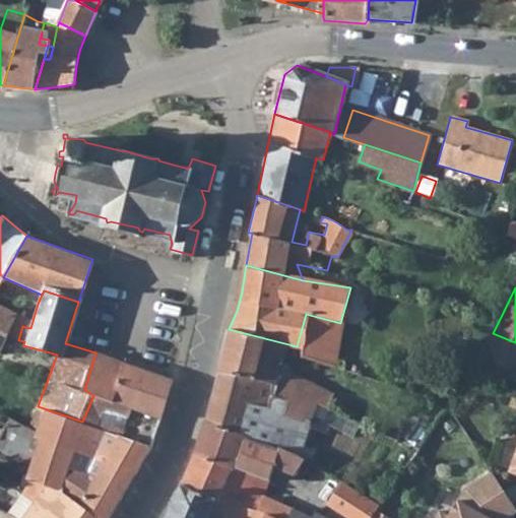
[(0,339),(13,317),(0,310),(0,339)]
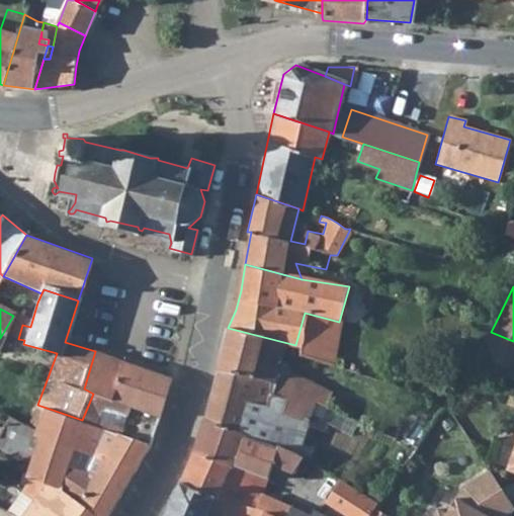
[(328,364),(339,322),(305,313),(295,345),(293,355),(306,358),(315,361),(328,364)]
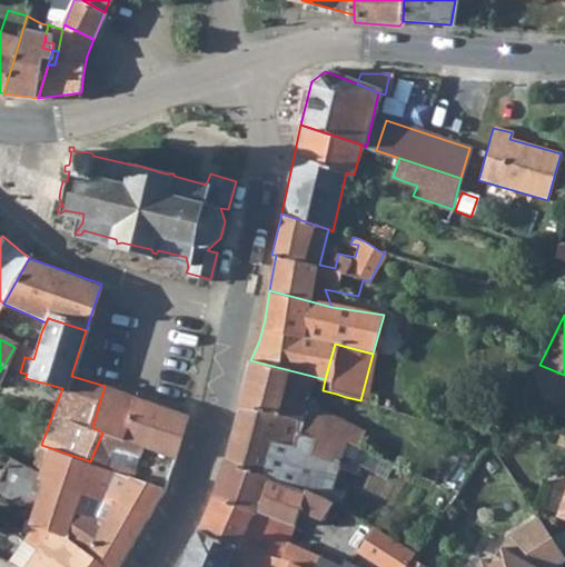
[(250,360),(236,403),(295,418),(298,393),(320,396),(323,390),(325,379),(250,360)]
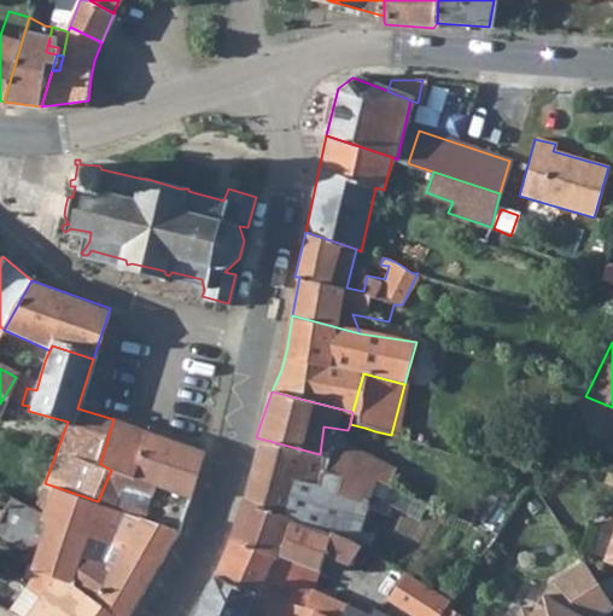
[(574,418),(612,435),(612,407),(585,396),(574,418)]
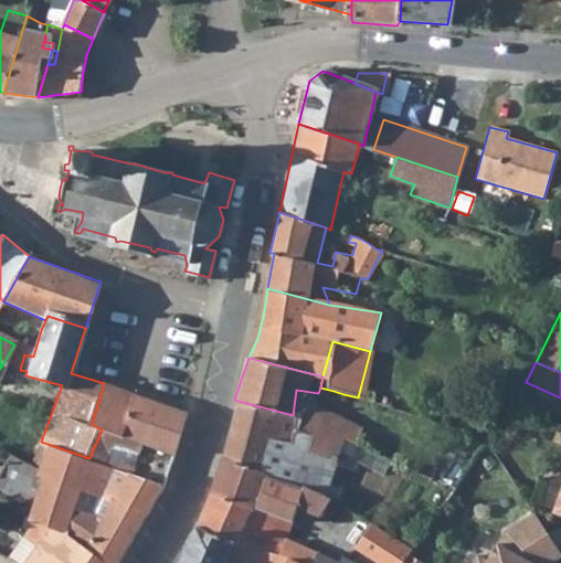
[(104,383),(92,424),(102,429),(123,436),(137,394),(104,383)]
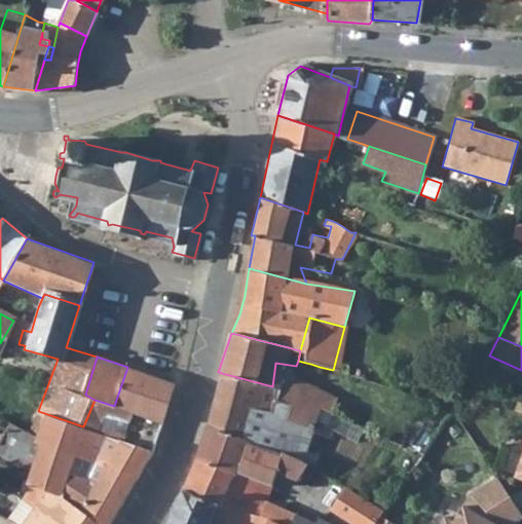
[(320,367),(310,364),(308,372),(319,374),(320,367)]
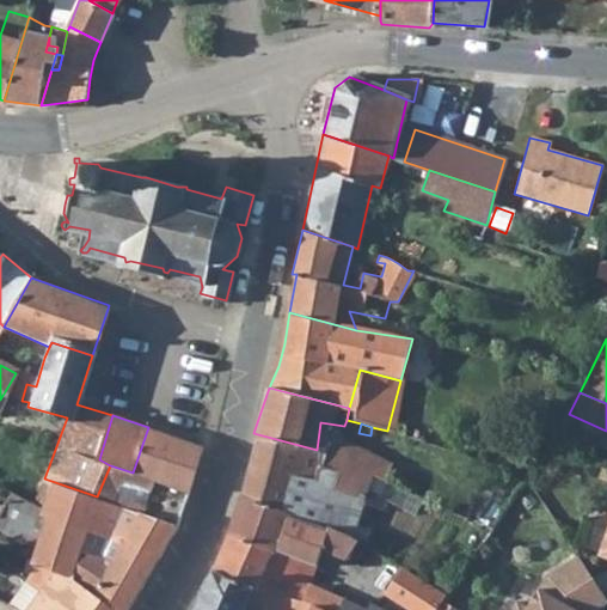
[(421,428),(409,426),(406,437),(418,439),(421,428)]
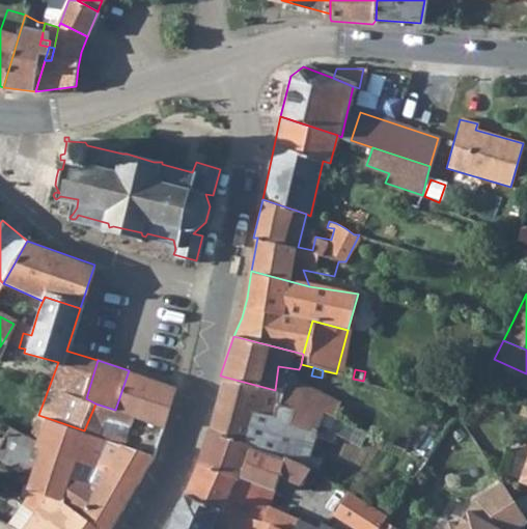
[(175,385),(129,370),(115,410),(136,417),(162,426),(175,385)]
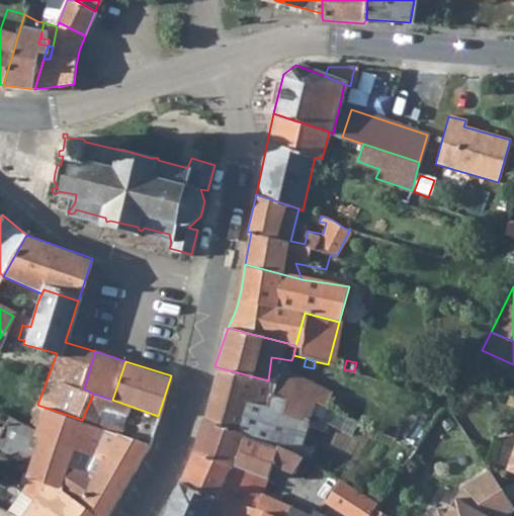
[(276,451),(295,459),(312,405),(285,396),(281,407),(264,402),(268,380),(215,366),(206,420),(246,437),(276,451)]
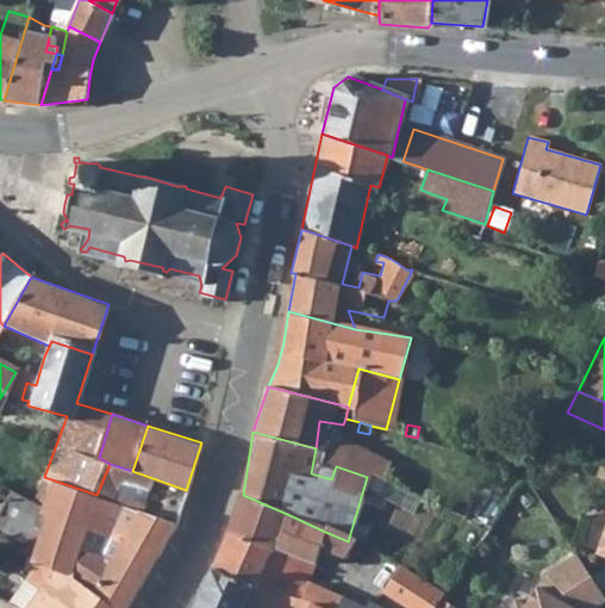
[(342,442),(338,454),(316,448),(311,473),(331,479),(336,466),(367,477),(378,481),(386,454),(342,442)]
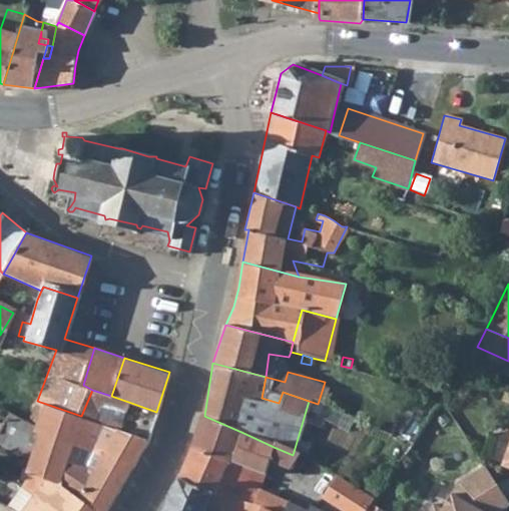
[(81,416),(102,424),(106,411),(111,396),(92,390),(81,416)]
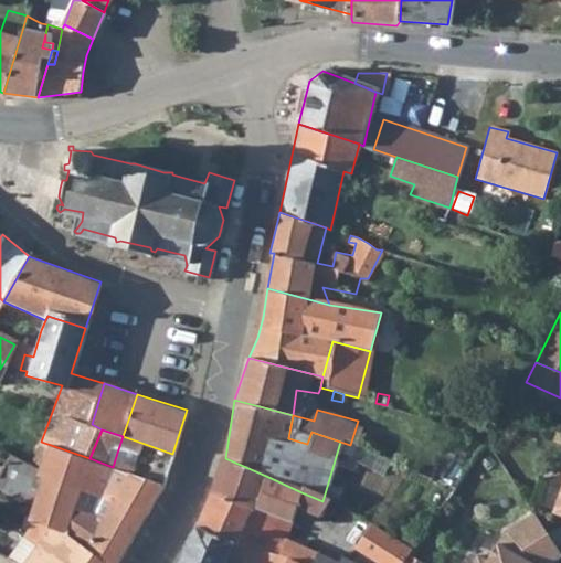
[(48,473),(30,522),(55,533),(103,562),(115,562),(162,485),(133,474),(113,467),(90,458),(48,444),(39,463),(11,452),(8,458),(0,470),(0,479),(10,484),(17,475),(32,481),(39,469),(48,473)]
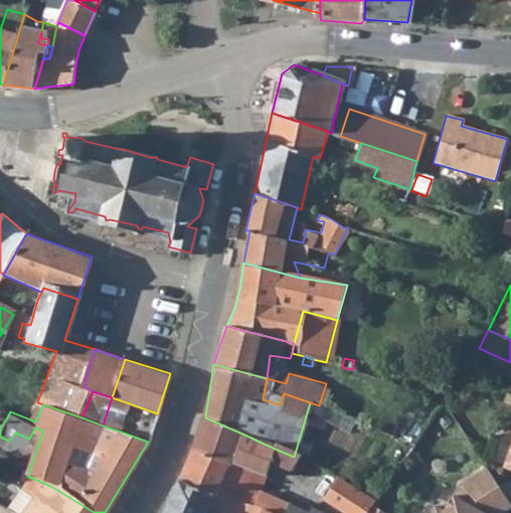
[(132,404),(126,418),(121,432),(148,442),(157,413),(132,404)]
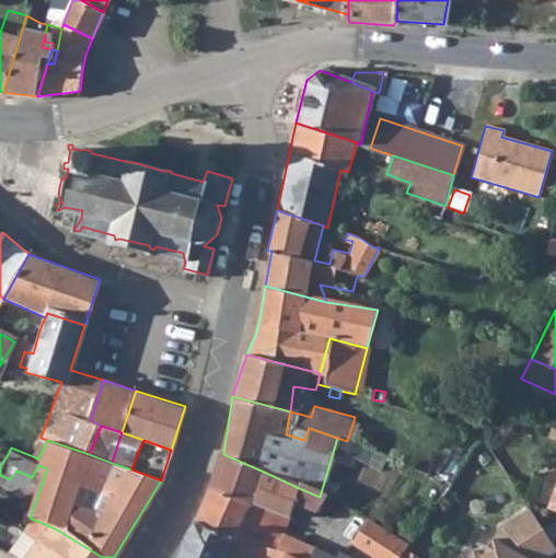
[(137,455),(116,449),(112,463),(131,469),(137,455)]
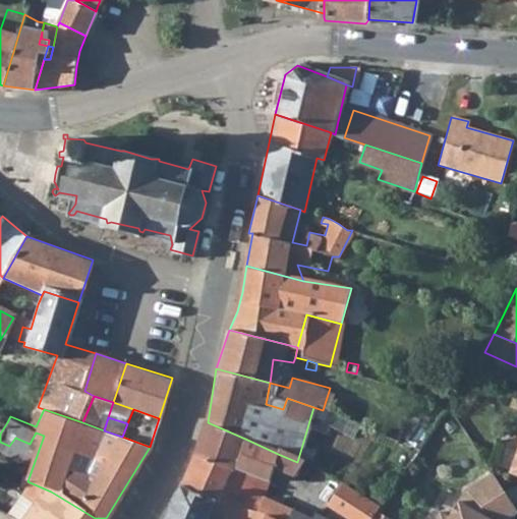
[(208,422),(194,453),(231,468),(233,469),(247,440),(208,422)]
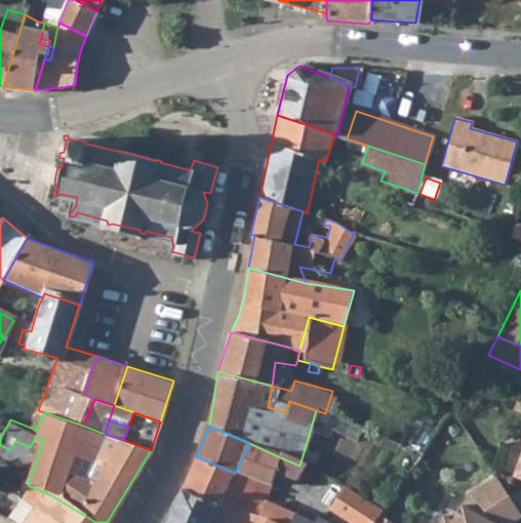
[(520,427),(518,426),(506,463),(507,467),(520,472),(520,427)]
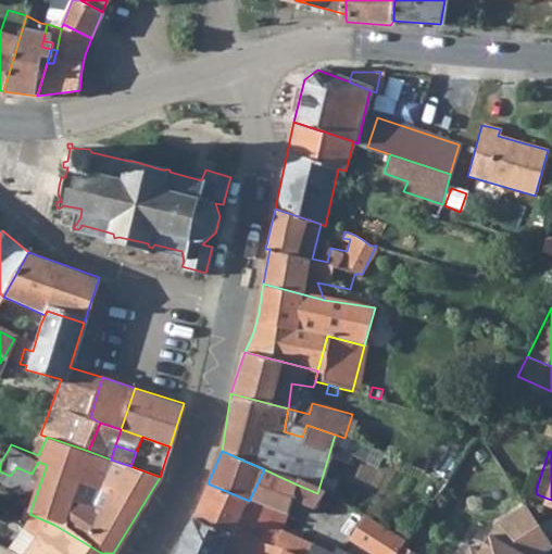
[(249,501),(287,516),(291,500),(297,485),(264,469),(249,501)]
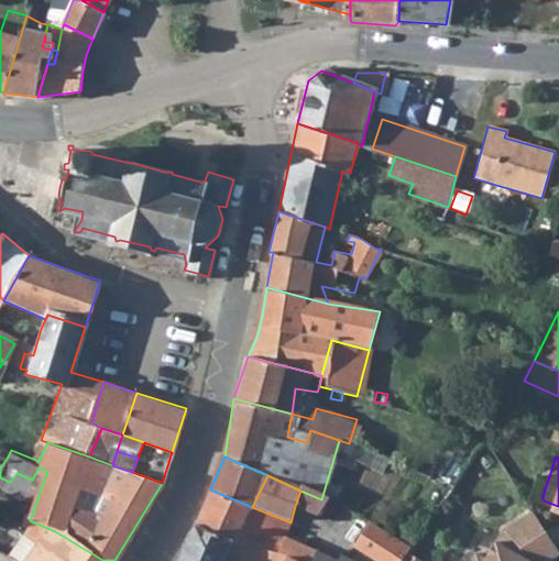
[(250,506),(210,490),(197,523),(236,537),(250,506)]
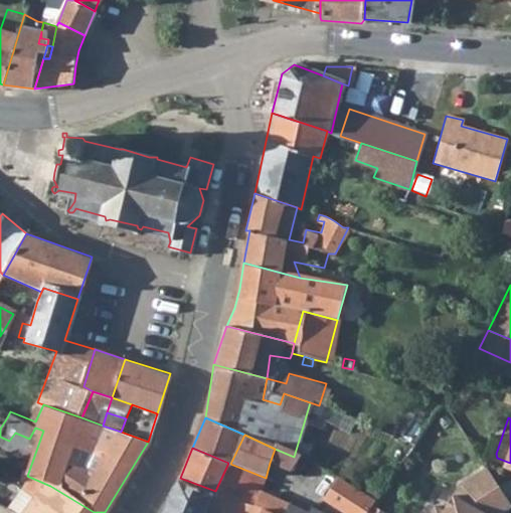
[(294,457),(275,449),(270,463),(293,474),(300,460),(294,457)]
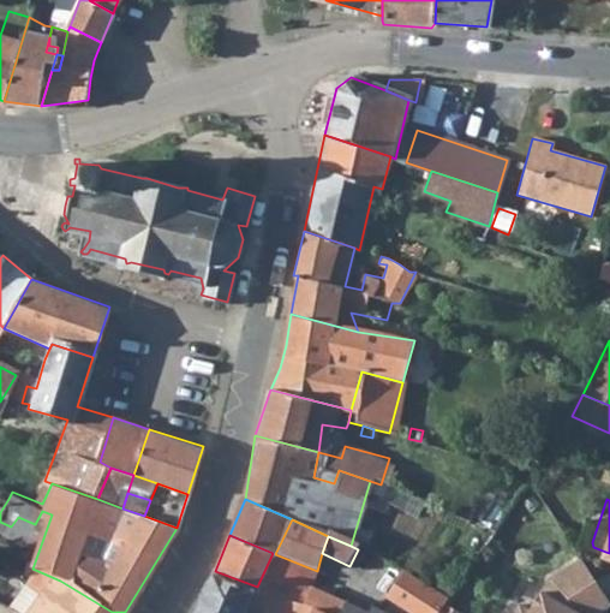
[(602,595),(570,548),(540,569),(520,596),(508,589),(500,601),(492,602),(486,612),(576,612),(580,607),(602,595)]
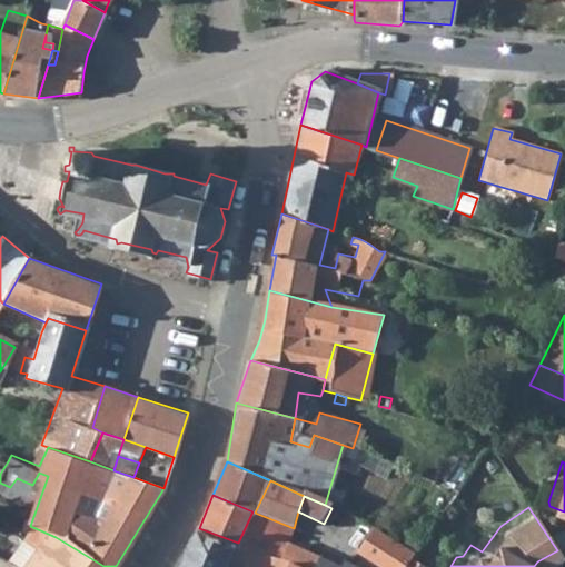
[(238,543),(276,557),(299,566),(321,566),(325,558),(290,545),(294,528),(255,513),(253,511),(238,543)]
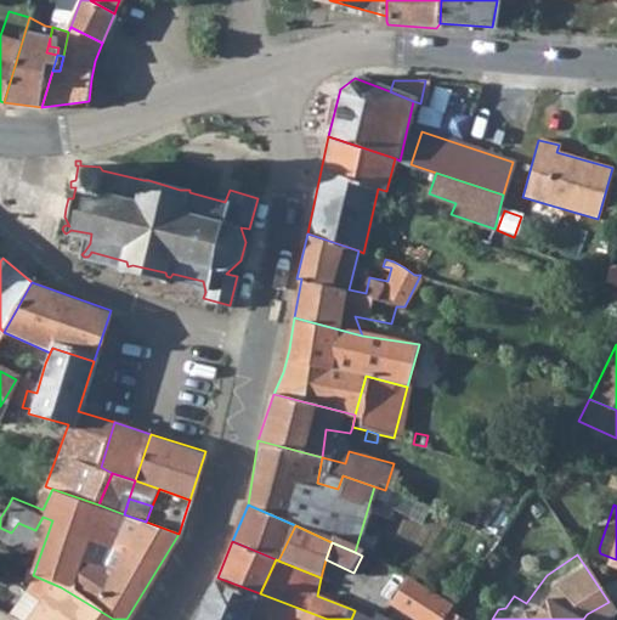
[(398,571),(385,601),(426,619),(432,619),(449,595),(398,571)]
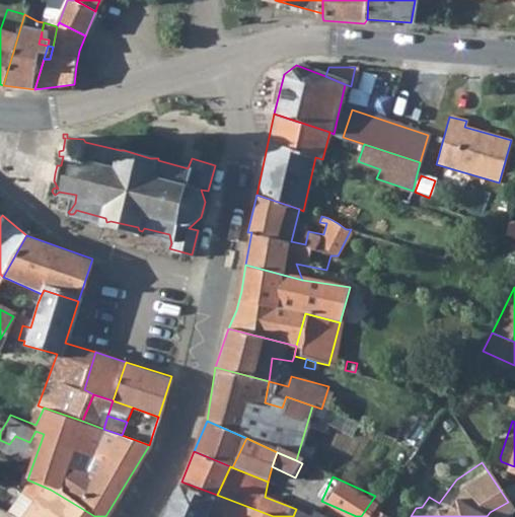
[(28,504),(19,516),(94,516),(51,490),(27,479),(19,488),(14,495),(28,504)]
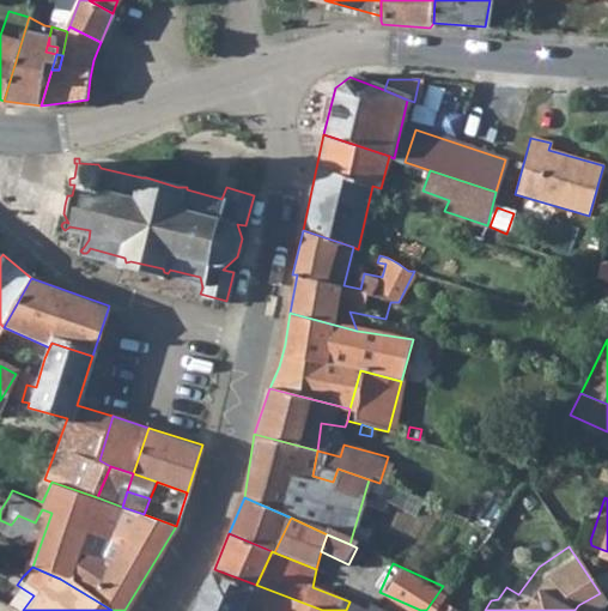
[(249,610),(253,603),(268,610),(322,610),(297,600),(256,585),(214,569),(195,610),(249,610)]
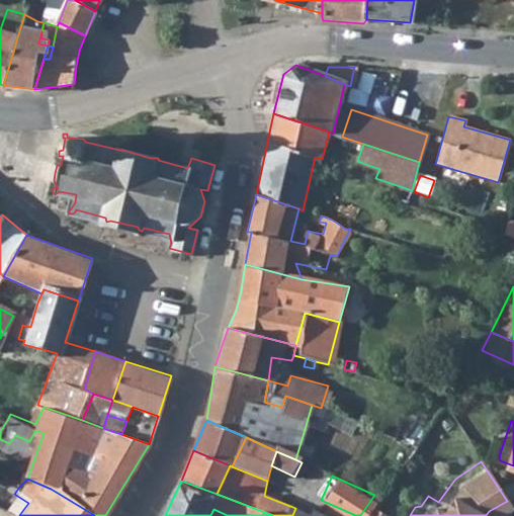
[(19,515),(28,503),(14,494),(2,512),(6,515),(19,515)]
